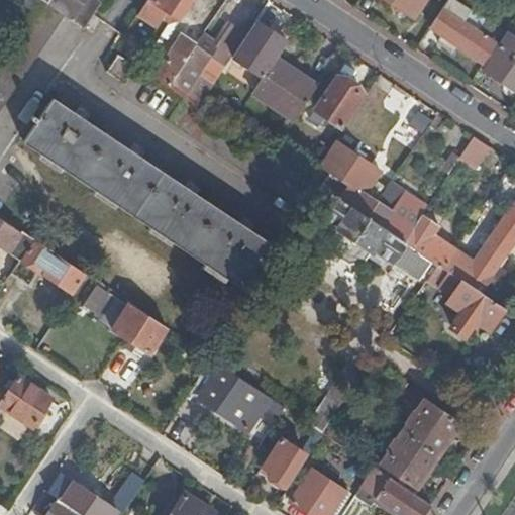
[(0,62),(0,112),(65,15),(43,0),(41,0),(0,62)]
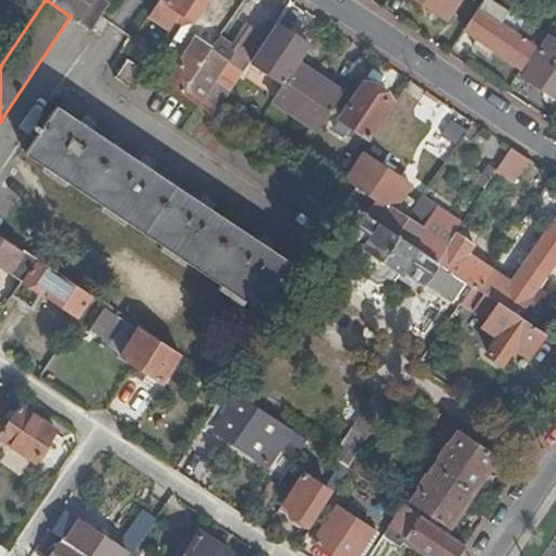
[(88,27),(107,0),(47,0),(70,16),(88,27)]
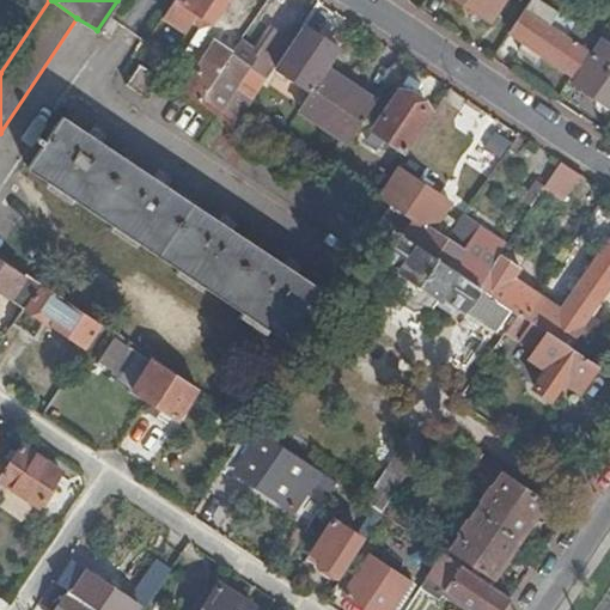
[(211,24),(226,0),(172,0),(163,16),(184,30),(191,20),(202,26),(211,24)]
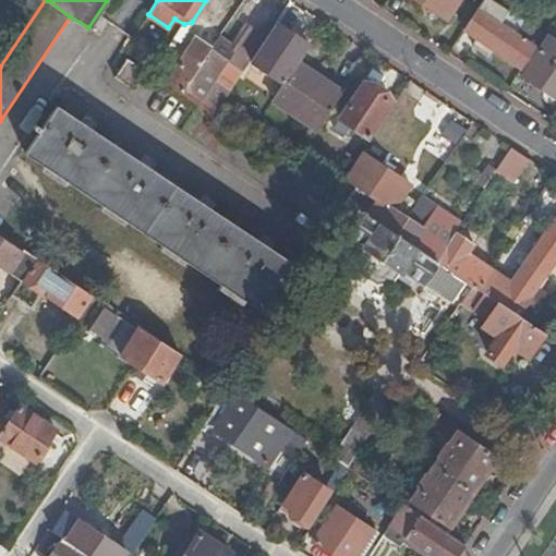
[(420,0),(447,17),(459,0),(420,0)]
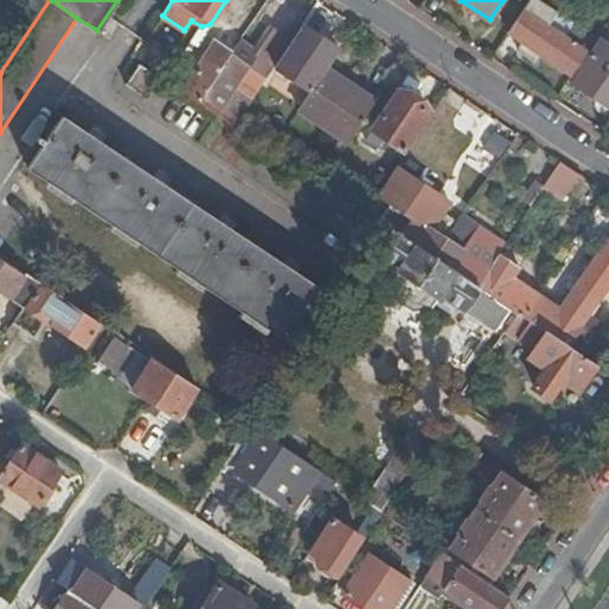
[(529,0),(508,32),(572,75),(596,40),(535,0),(529,0)]
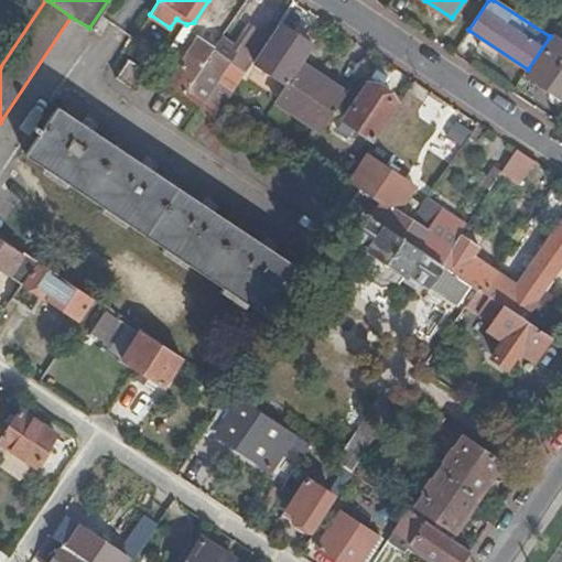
[(288,83),(301,62),(313,43),(280,21),(255,60),(288,83)]
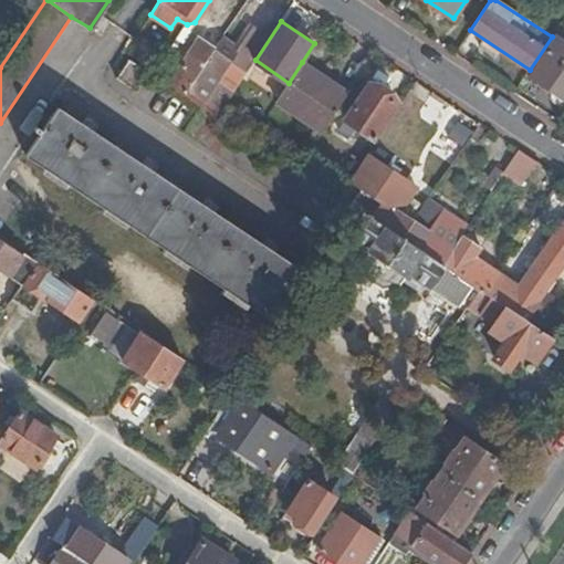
[(258,54),(269,38),(250,25),(236,48),(222,39),(217,45),(232,58),(236,60),(246,47),(258,54)]
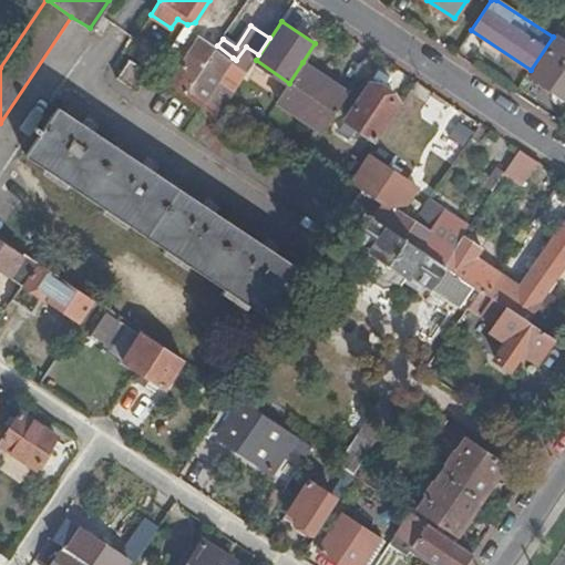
[(217,114),(258,54),(246,47),(236,60),(209,100),(206,98),(233,58),(217,45),(199,36),(173,75),(163,70),(171,58),(165,54),(154,71),(217,114)]
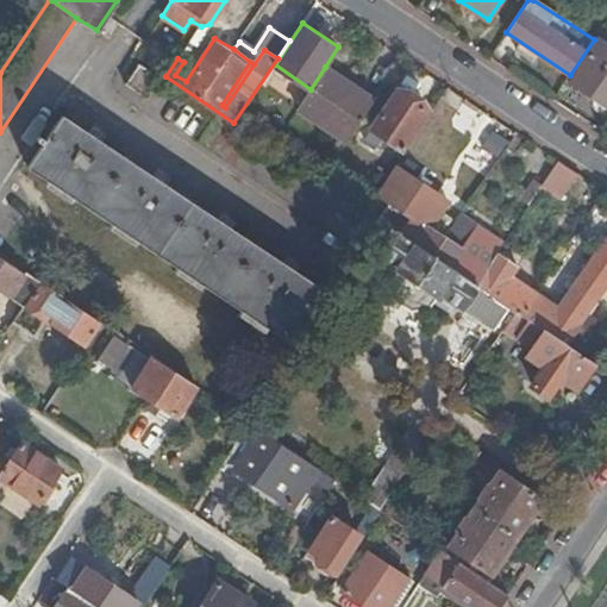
[(606,45),(598,39),(570,81),(596,100),(596,99),(606,105),(606,45)]
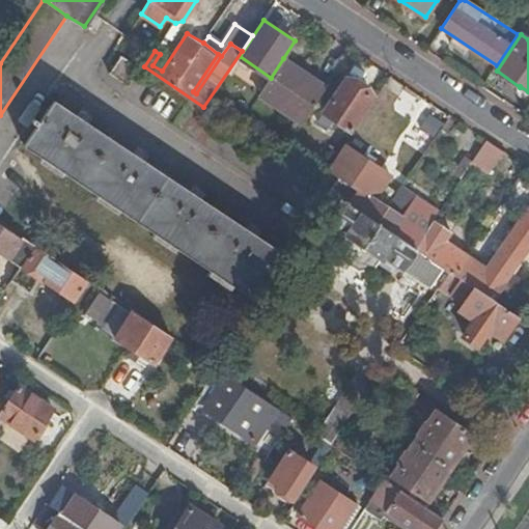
[(196,93),(221,56),(218,54),(193,91),(196,93)]
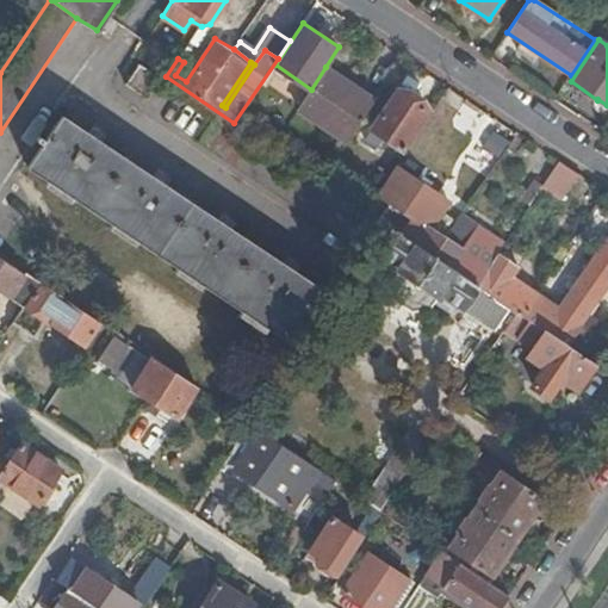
[(148,98),(162,76),(140,63),(126,82),(148,98)]
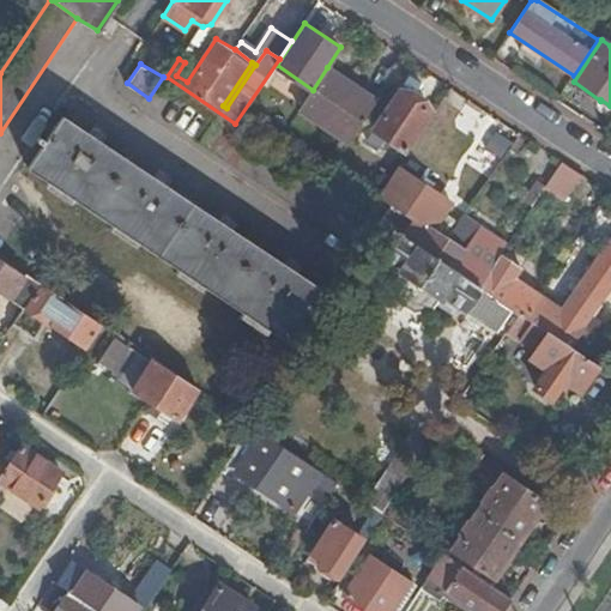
[(349,141),(377,100),(327,67),(313,90),(300,108),(349,141)]
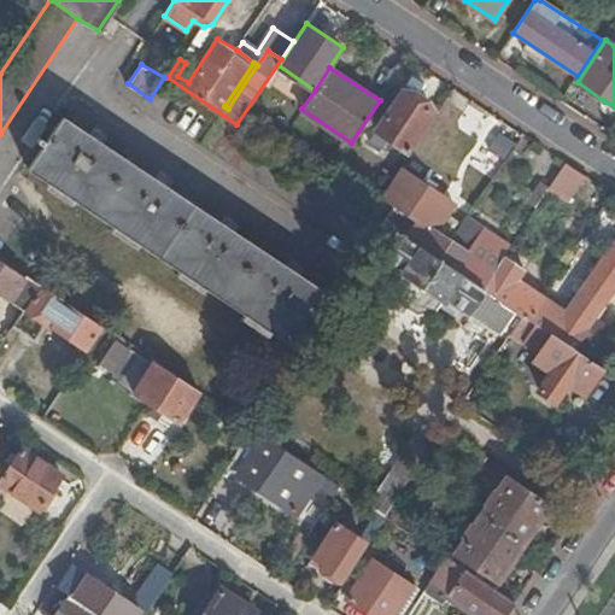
[(406,151),(433,110),(402,91),(376,129),(406,151)]
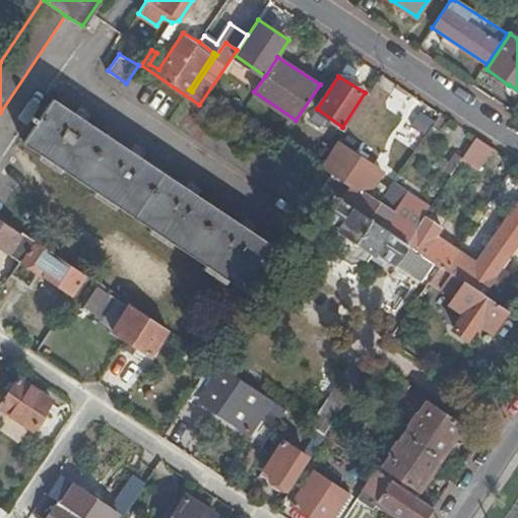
[(246,292),(275,247),(253,232),(256,225),(246,219),(242,224),(198,195),(202,190),(190,182),(187,187),(143,156),(146,152),(135,144),(131,149),(88,119),(91,115),(80,108),(76,113),(54,98),(41,118),(35,114),(31,118),(38,122),(23,141),(246,292)]
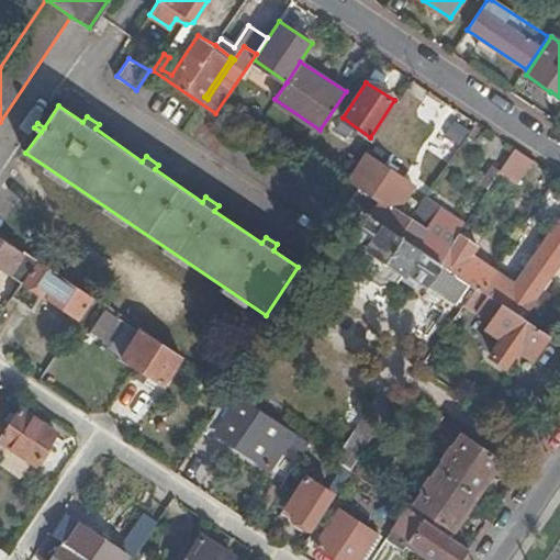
[(516,182),(533,159),(515,147),(507,157),(499,170),(516,182)]
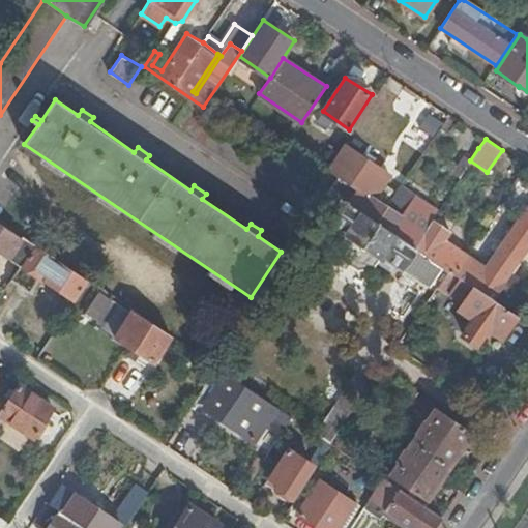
[(374,222),(385,205),(373,198),(378,189),(368,182),(376,171),(358,159),(360,156),(343,145),(327,169),(341,177),(331,193),(374,222)]
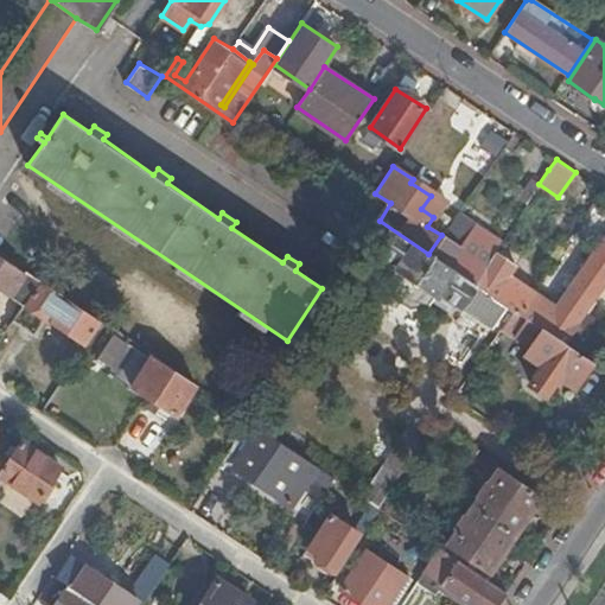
[(535,182),(539,184),(548,170),(545,166),(535,182)]
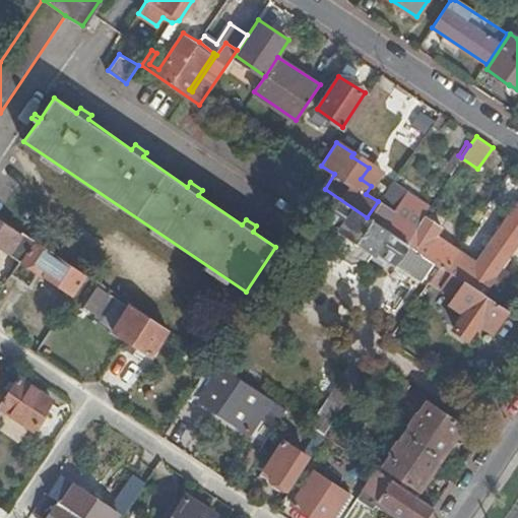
[(455,168),(461,157),(458,155),(455,153),(449,164),(455,168)]
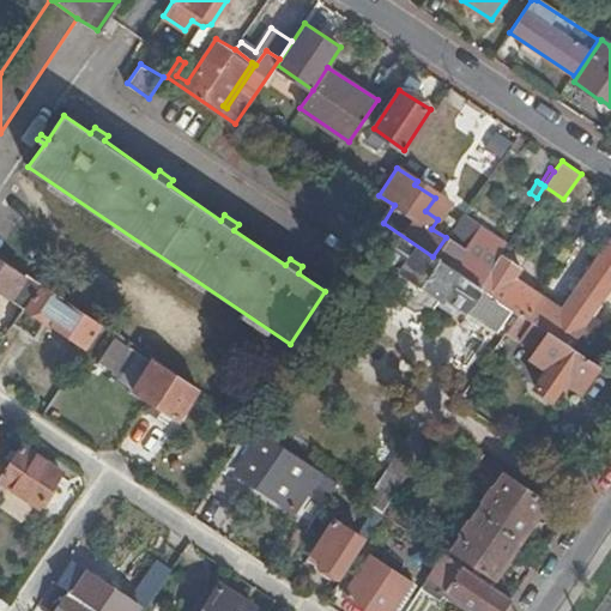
[(433,256),(478,286),(500,254),(506,244),(463,216),(446,237),(433,256)]
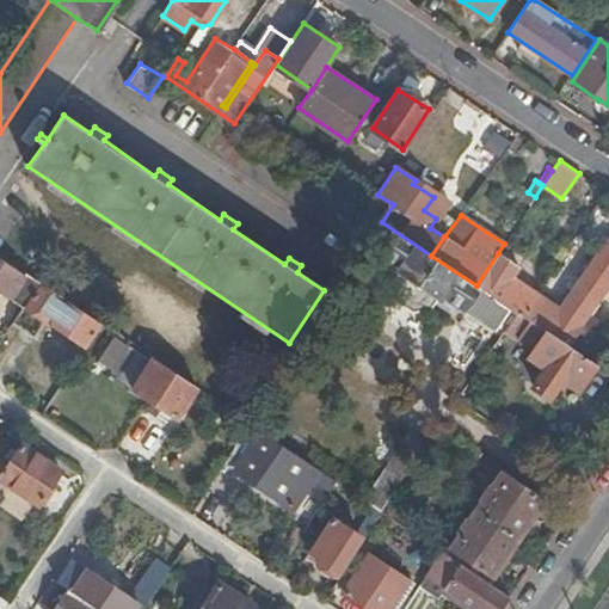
[(496,327),(509,307),(477,285),(431,256),(382,222),(376,219),(364,238),(382,250),(380,253),(401,268),(400,270),(405,274),(397,285),(399,299),(411,306),(426,305),(434,293),(438,296),(441,294),(462,308),(463,306),(496,327)]
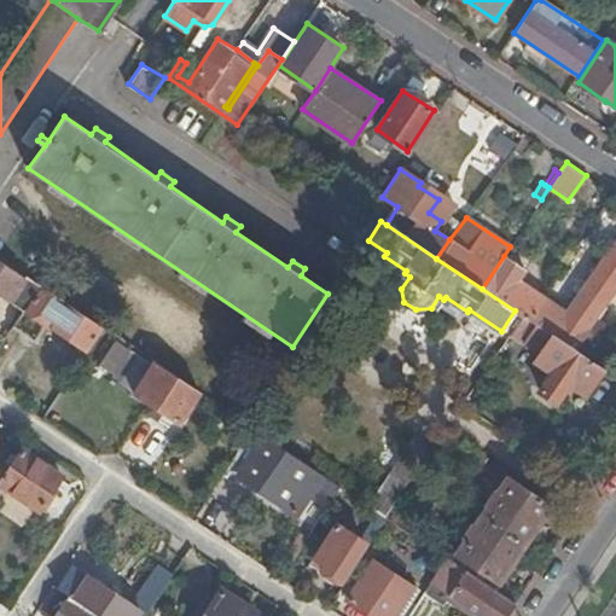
[(615,238),(565,312),(591,329),(598,318),(615,290),(615,238)]
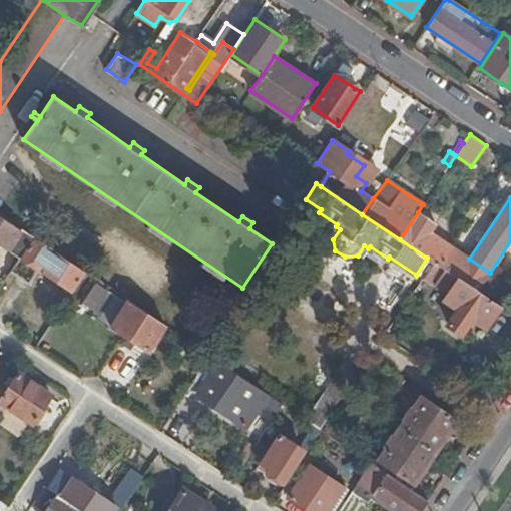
[(427,258),(433,262),(438,265),(477,291),(490,273),(469,259),(430,231),(435,224),(418,212),(400,239),(427,258)]
